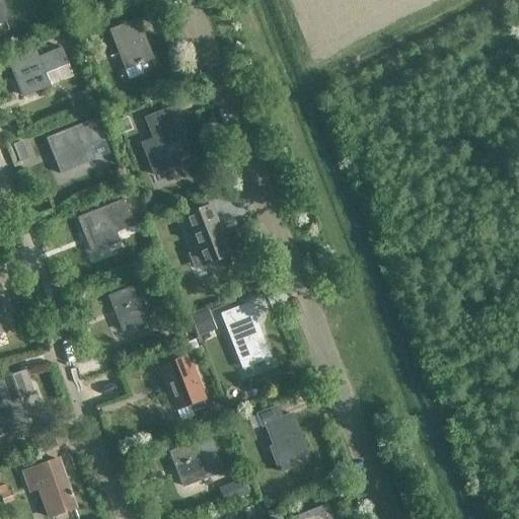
[(0,0),(0,22),(9,19),(1,0),(0,0)]
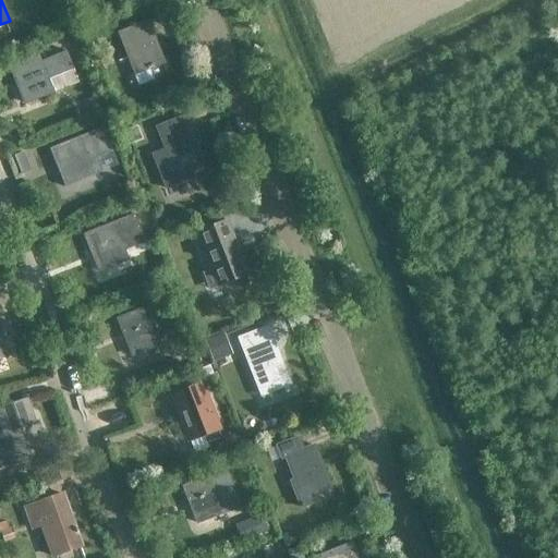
[(134,74),(162,62),(146,22),(118,33),(134,74)]
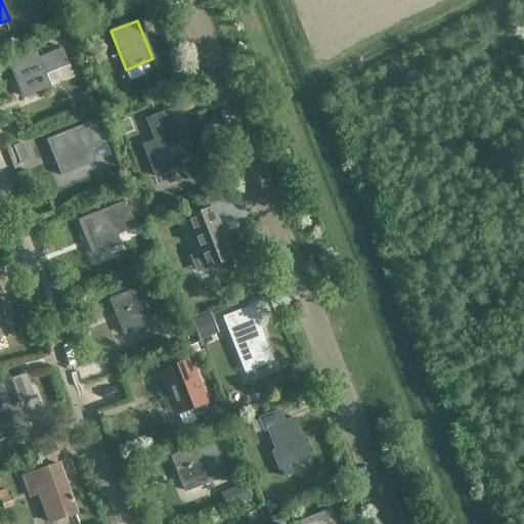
[(62,48),(39,57),(36,51),(8,62),(14,78),(16,77),(26,98),(51,88),(46,75),(70,66),(62,48)]
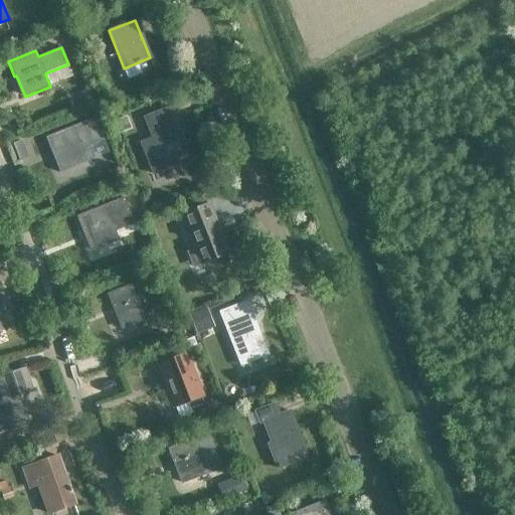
[(143,117),(151,139),(140,143),(152,174),(164,169),(165,172),(170,170),(169,167),(178,164),(177,161),(189,157),(170,107),(143,117)]
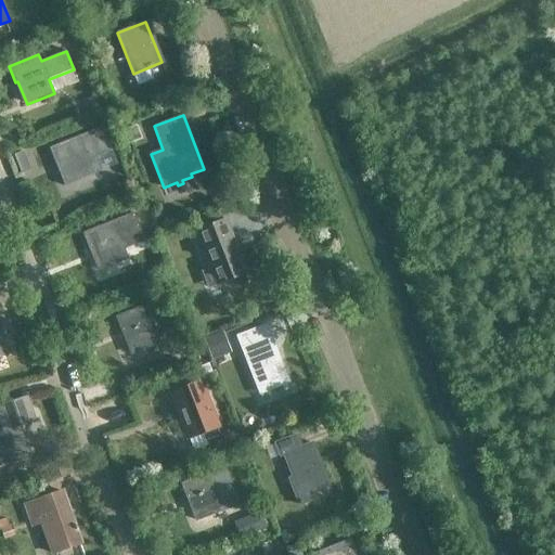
[(136,125),(123,130),(127,143),(141,138),(136,125)]
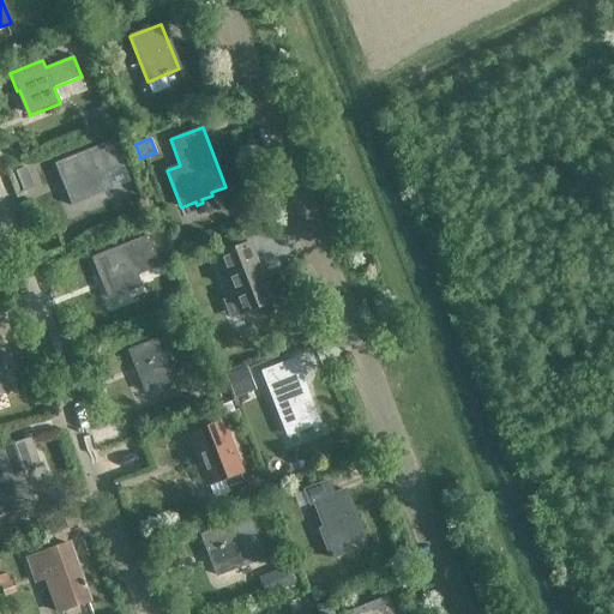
[(124,167),(113,140),(54,164),(61,181),(64,181),(73,205),(104,193),(97,178),(124,167)]
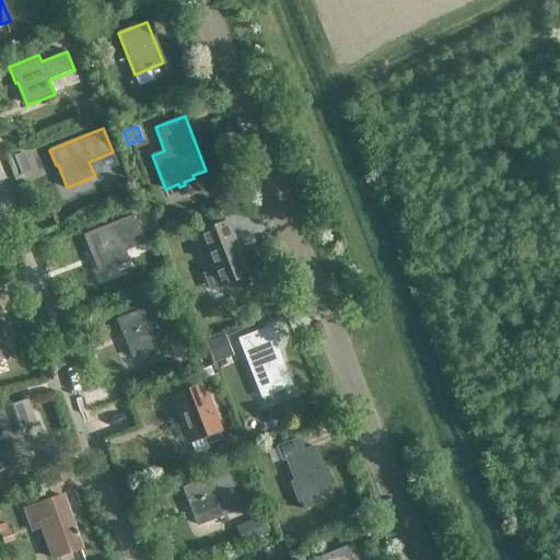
[(135,216),(83,236),(90,252),(92,252),(101,273),(129,263),(121,245),(133,240),(136,245),(146,242),(135,216)]
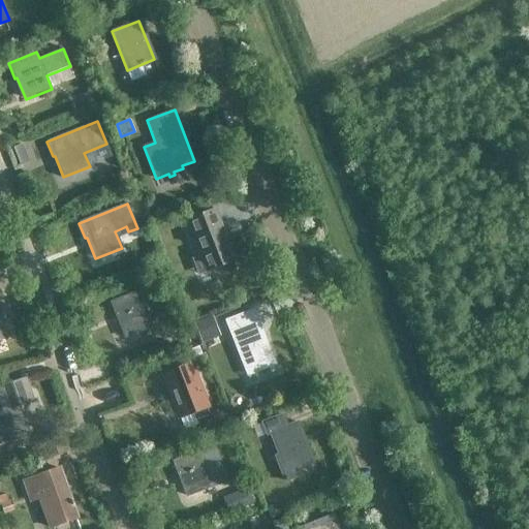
[(214,210),(186,220),(206,271),(234,260),(214,210)]
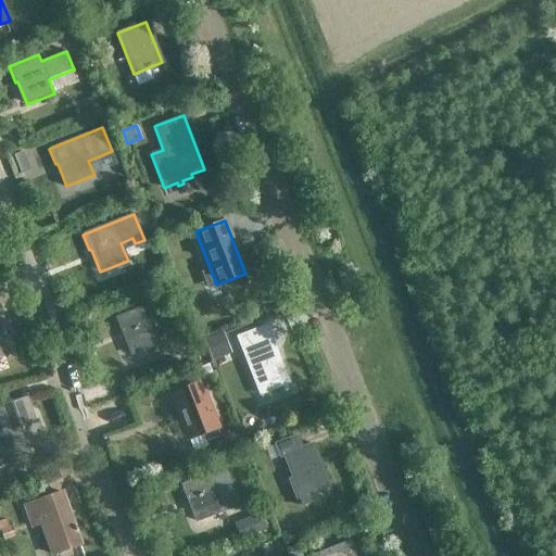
[(133,355),(160,344),(144,305),(114,317),(121,333),(124,332),(133,355)]
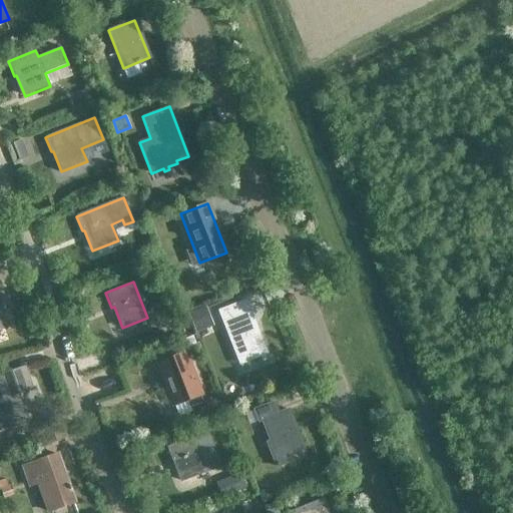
[(265,351),(245,301),(218,311),(237,361),(265,351)]
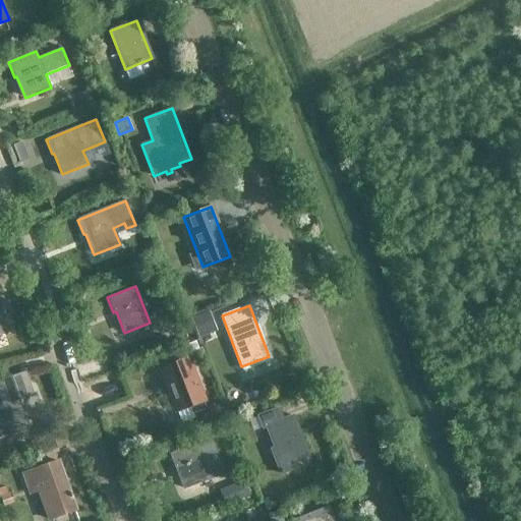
[(161,367),(176,411),(189,406),(192,413),(205,408),(203,402),(205,401),(188,357),(161,367)]
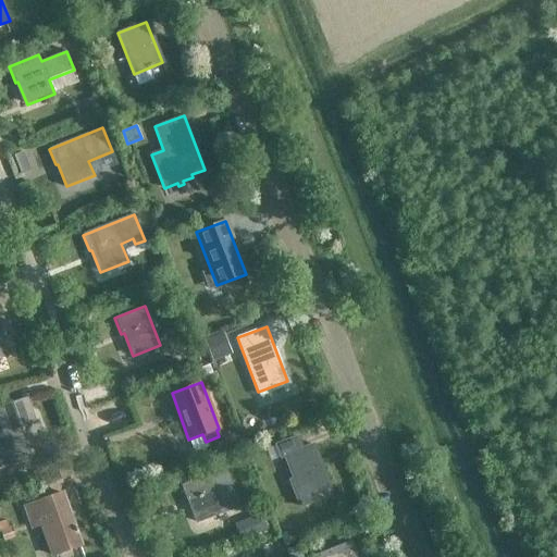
[(0,424),(13,463),(46,452),(37,426),(34,428),(24,399),(0,407),(0,424)]
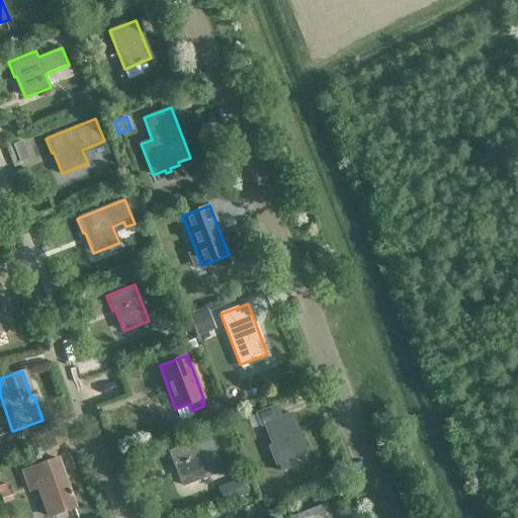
[(295,465),(292,457),(306,452),(290,413),(280,418),(276,407),(256,415),(261,425),(265,424),(273,446),(269,447),(279,471),(295,465)]
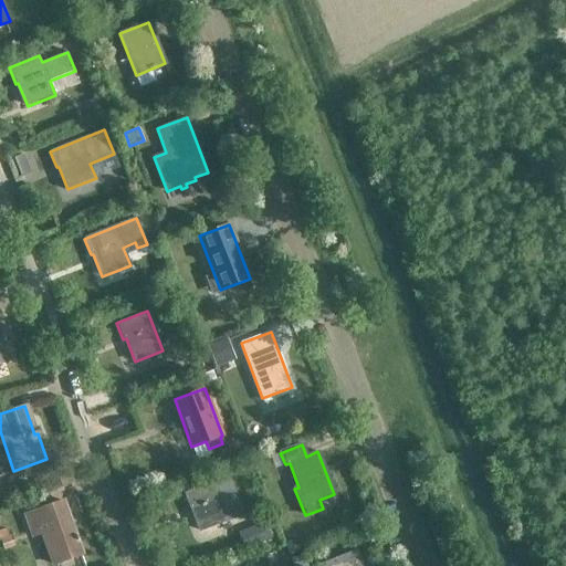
[(228,475),(213,482),(184,493),(189,510),(192,509),(201,532),(243,515),(228,475)]
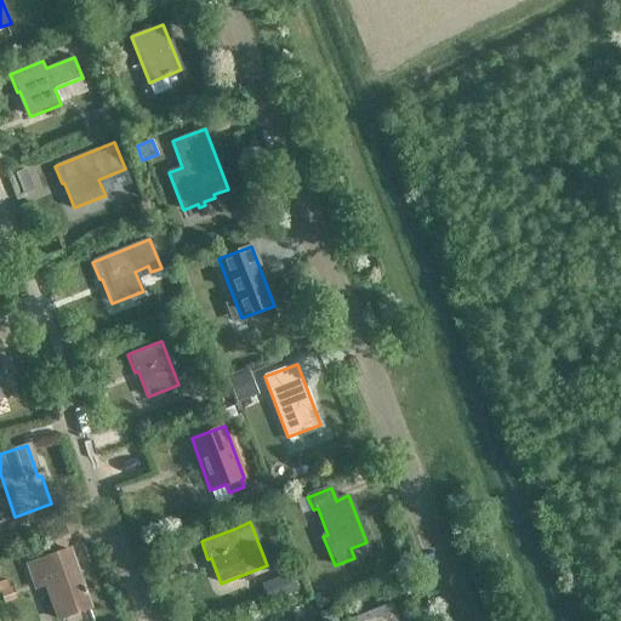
[(35,590),(45,586),(57,620),(89,609),(68,551),(26,565),(35,590)]
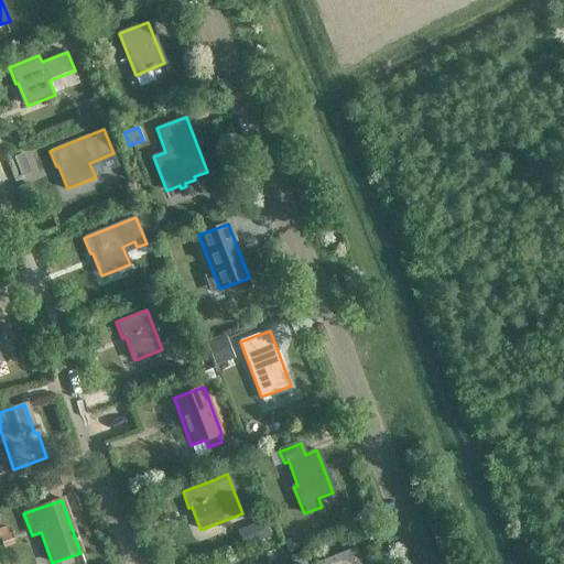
[(356,549),(331,560),(317,563),(358,563),(357,561),(360,560),(356,549)]
